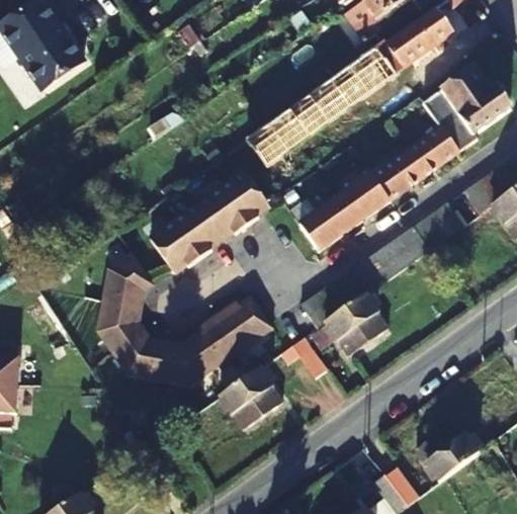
[(0,31),(40,91),(84,61),(41,0),(34,0),(0,23),(0,31)]
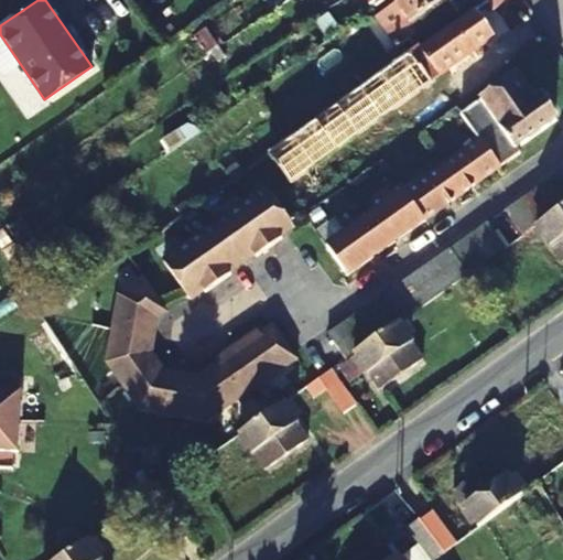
[(456,10),(448,0),(393,0),(374,14),(394,46),(407,38),(410,43),(456,10)]
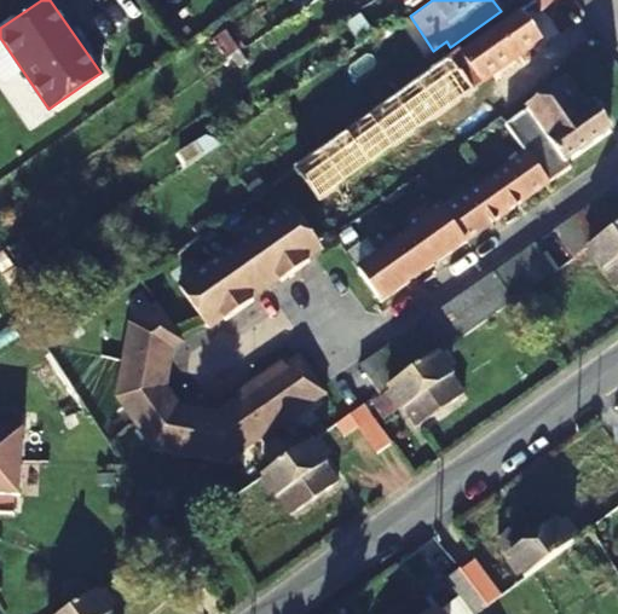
[(448,57),(468,86),(536,39),(518,15),(469,48),(466,44),(448,57)]
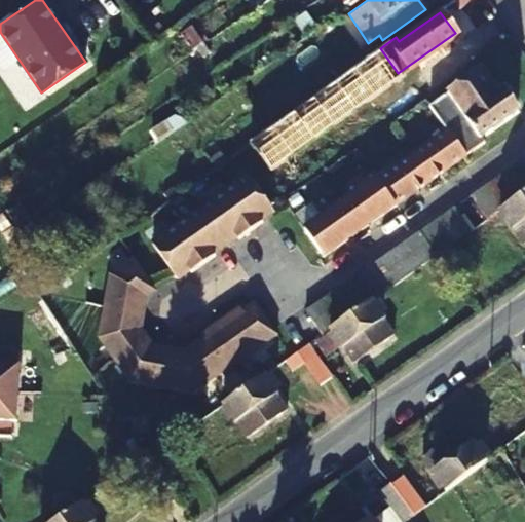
[(202,42),(190,26),(181,32),(192,48),(194,47),(202,42)]
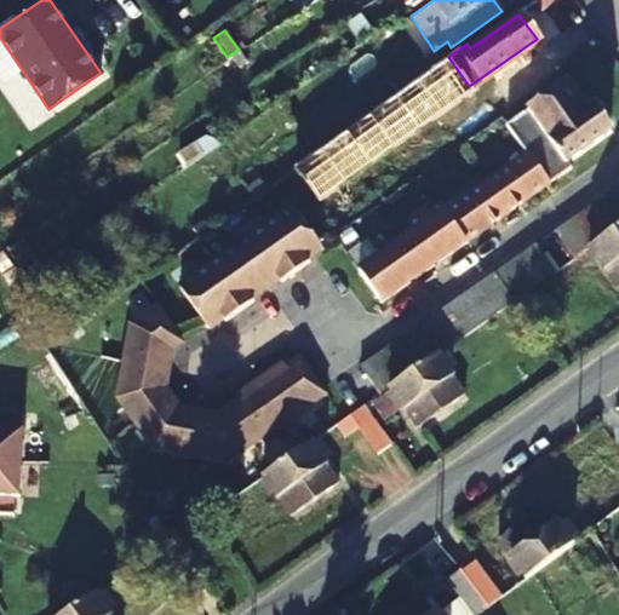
[(235,67),(246,59),(239,50),(229,56),(235,67)]
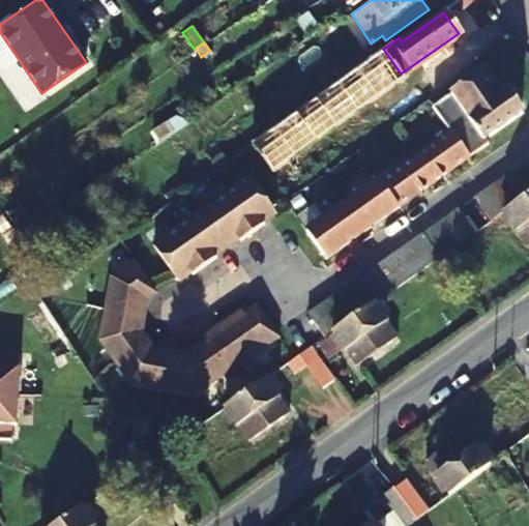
[(369,58),(361,47),(332,67),(340,79),(369,58)]
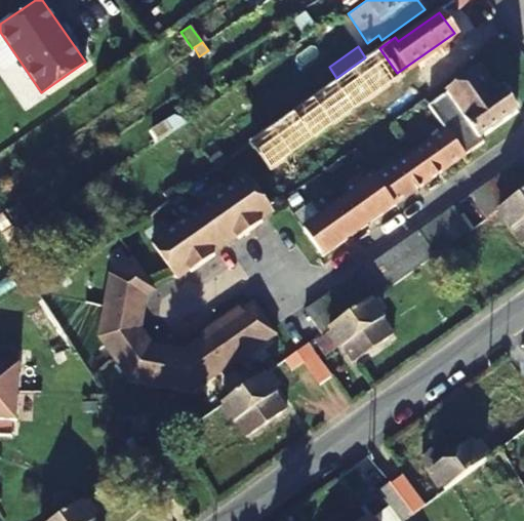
[(248,141),(268,167),(398,75),(397,73),(379,48),(365,57),(336,78),(248,141)]
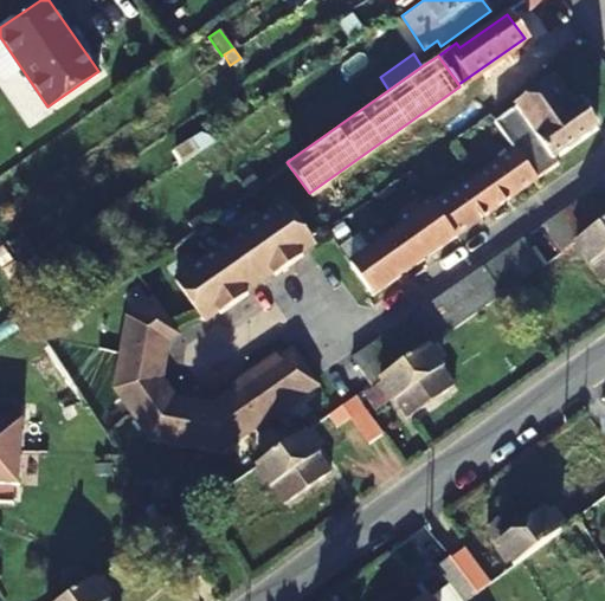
[(431,201),(348,260),(369,290),(555,162),(552,157),(596,128),(584,108),(583,108),(579,103),(572,108),(552,79),(549,81),(541,78),(534,84),(533,91),(491,120),(512,149),(433,205),(431,201)]
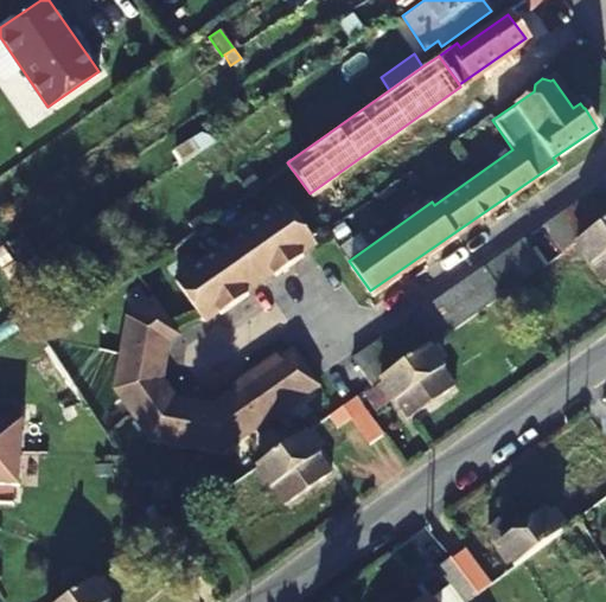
[(605,179),(541,224),(561,251),(575,241),(605,218),(605,179)]
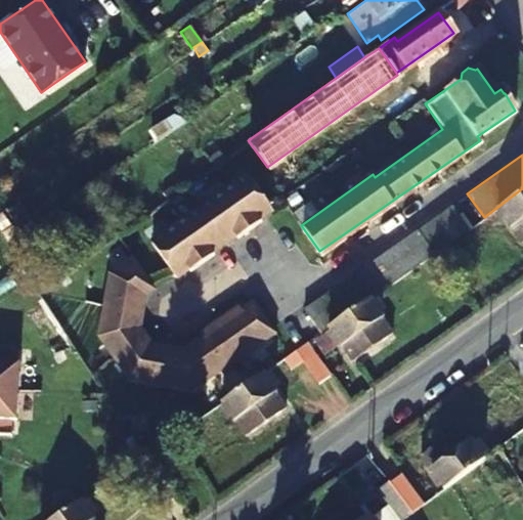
[(246,171),(148,237),(165,262),(261,193),(246,171)]
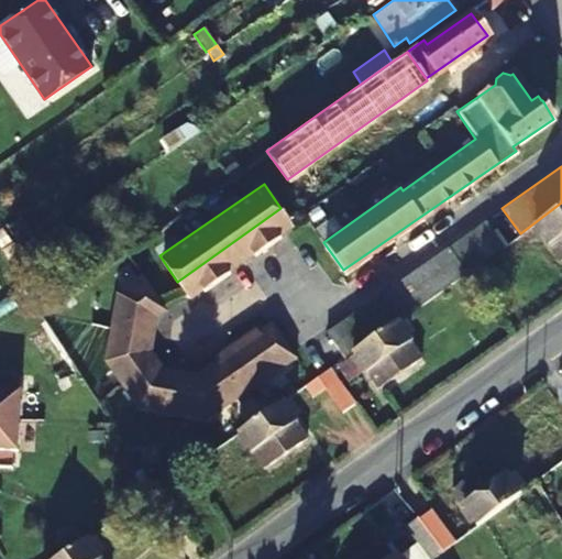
[(350,222),(342,207),(349,203),(340,187),(306,206),(323,237),(350,222)]
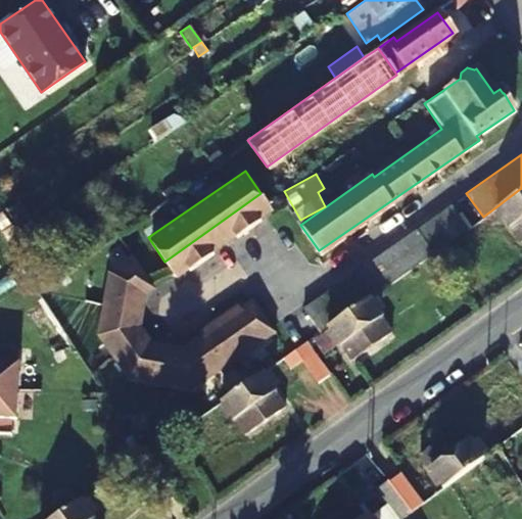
[(521,188),(495,207),(520,240),(521,238),(521,188)]
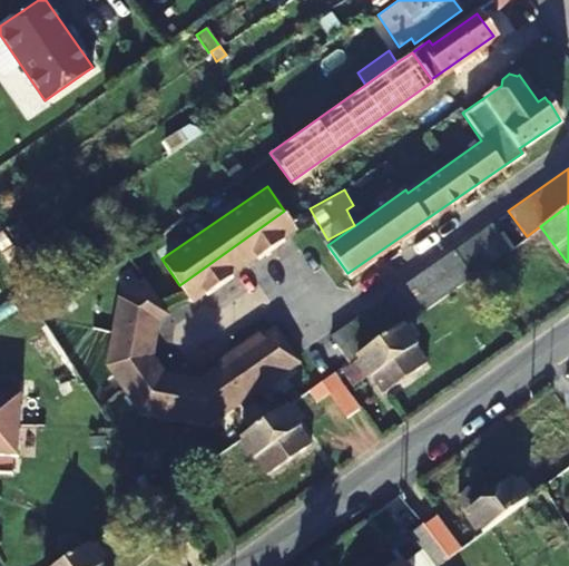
[(256,253),(282,236),(280,233),(293,224),(284,211),(179,285),(188,296),(203,286),(204,290),(231,272),(228,269),(254,252),(256,253)]
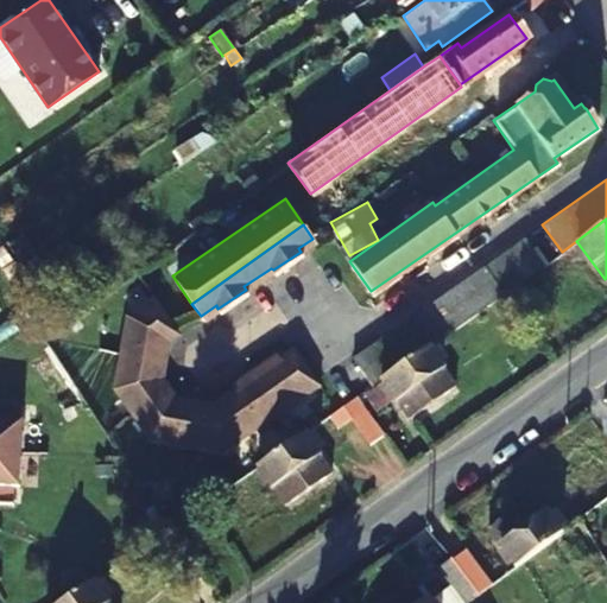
[(522,237),(484,265),(501,292),(542,266),(522,237)]
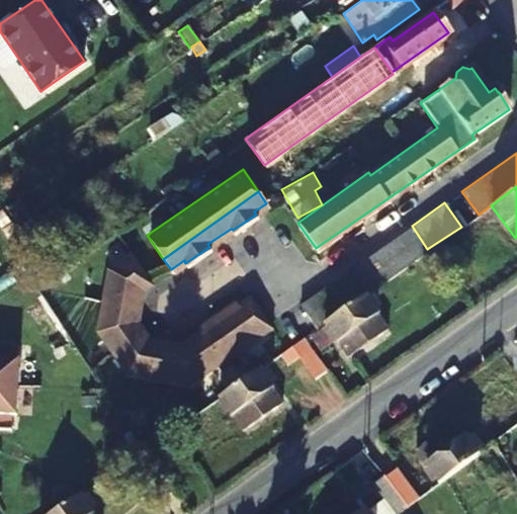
[(412,226),(299,303),(315,327),(427,249),(412,226)]
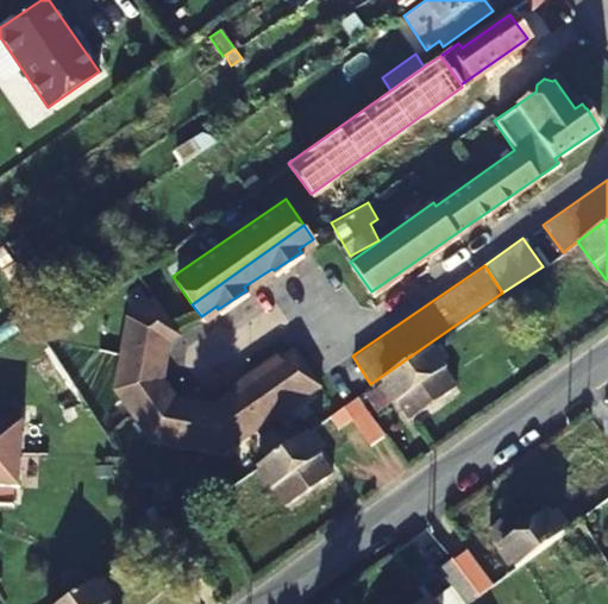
[(503,294),(512,306),(525,296),(516,284),(503,294)]
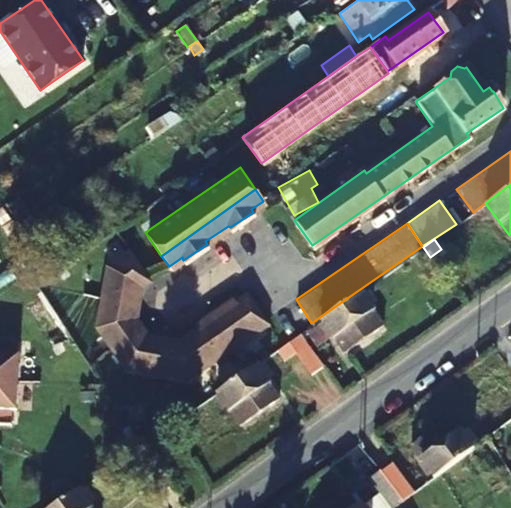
[(101,298),(141,270),(128,249),(107,263),(101,298)]
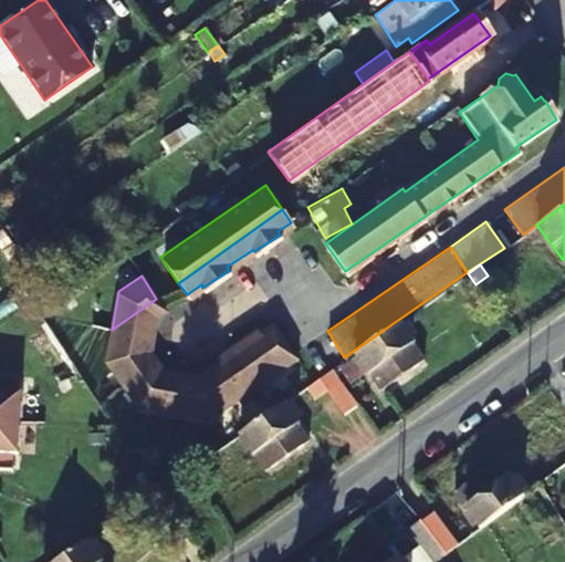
[(161,368),(149,353),(156,313),(164,309),(156,299),(112,330),(106,361),(140,408),(209,420),(299,358),(273,323),(254,336),(252,332),(222,352),(226,356),(206,368),(209,372),(203,376),(161,368)]
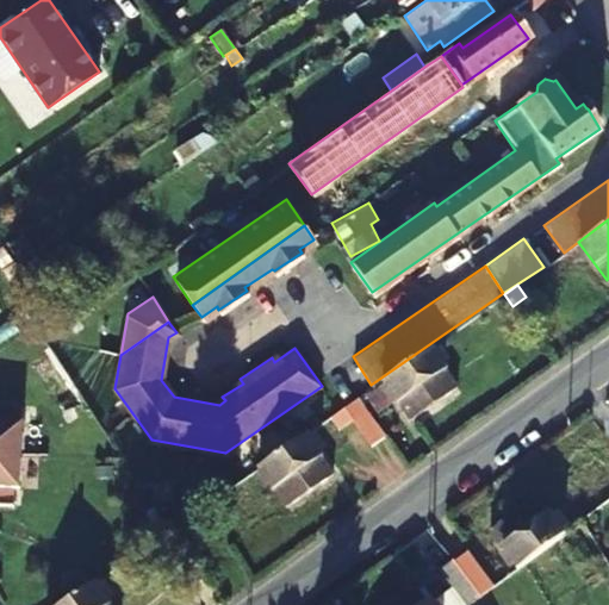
[(408,418),(458,384),(429,347),(380,380),(408,418)]
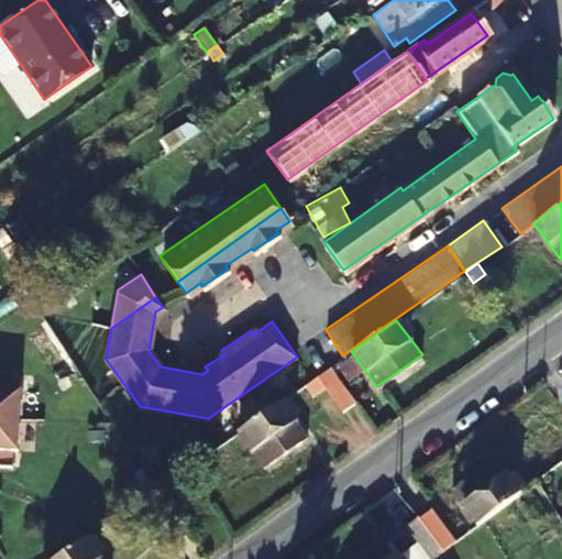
[(0,416),(21,417),(22,385),(18,385),(18,369),(0,368),(0,416)]
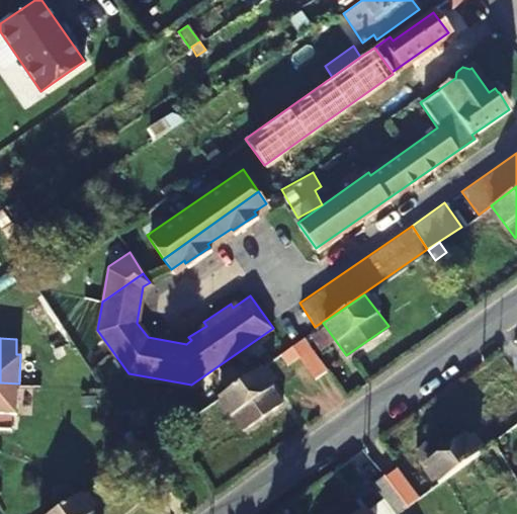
[(314,376),(324,368),(302,338),(291,345),(297,355),(314,376)]
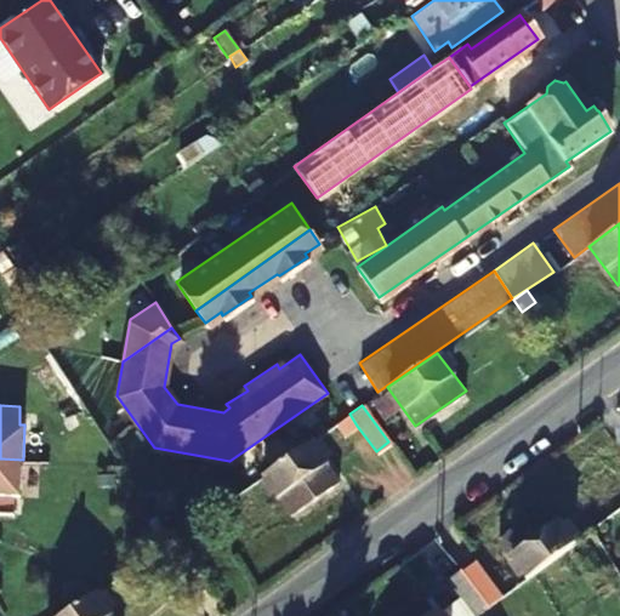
[(342,435),(357,426),(350,414),(335,423),(342,435)]
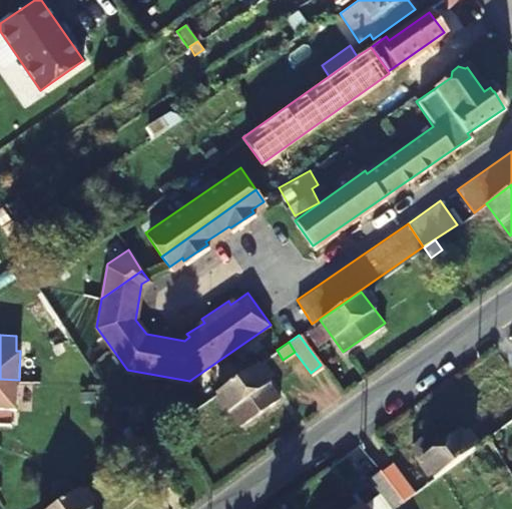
[(254,366),(215,393),(239,426),(280,398),(256,365),(254,366)]
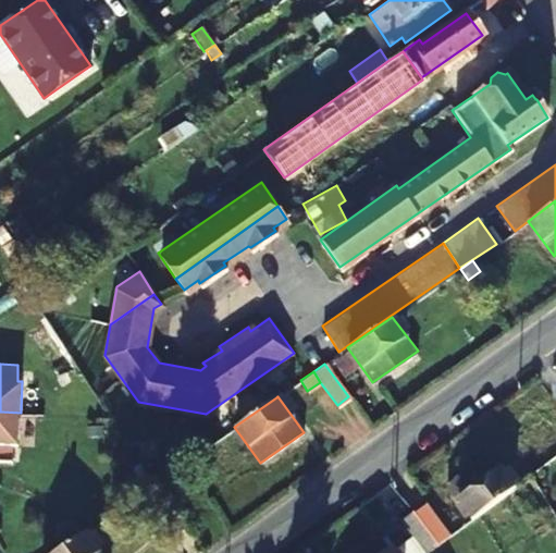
[(21,443),(21,413),(0,412),(0,459),(15,459),(15,443),(21,443)]
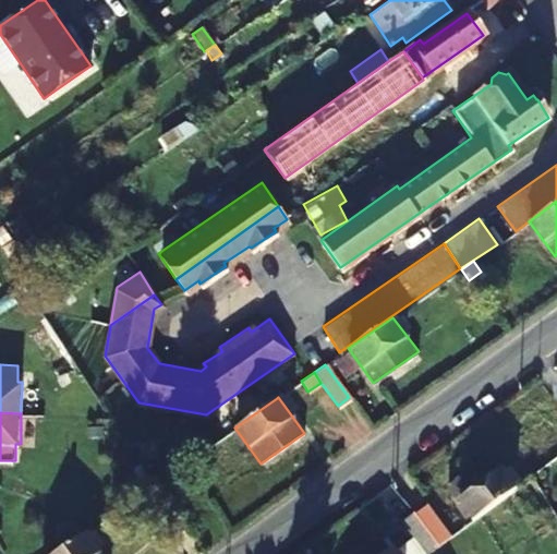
[(488,452),(445,483),(471,519),(515,486),(488,452)]
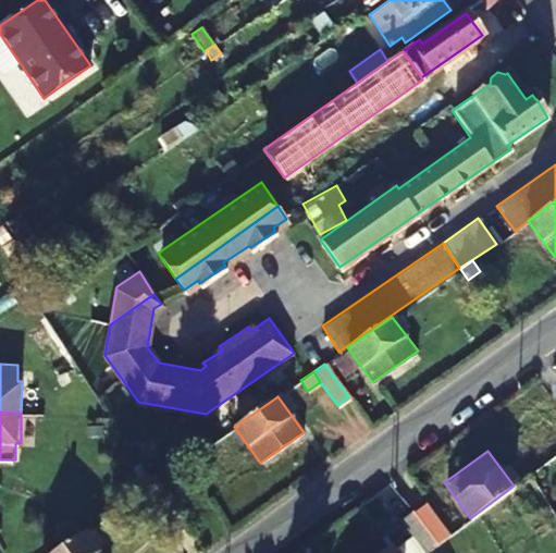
[(412,513),(436,543),(447,535),(423,504),(412,513)]
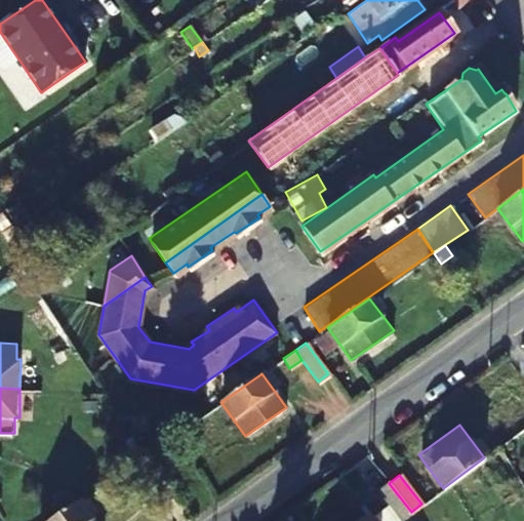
[(407,515),(411,512),(389,483),(377,490),(399,520),(407,515)]
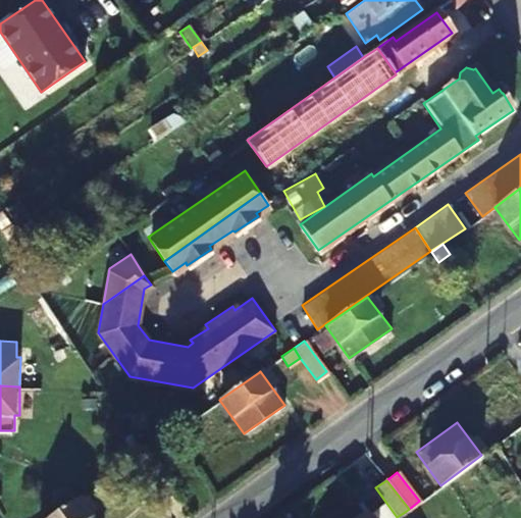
[(94,517),(79,498),(49,517),(94,517)]
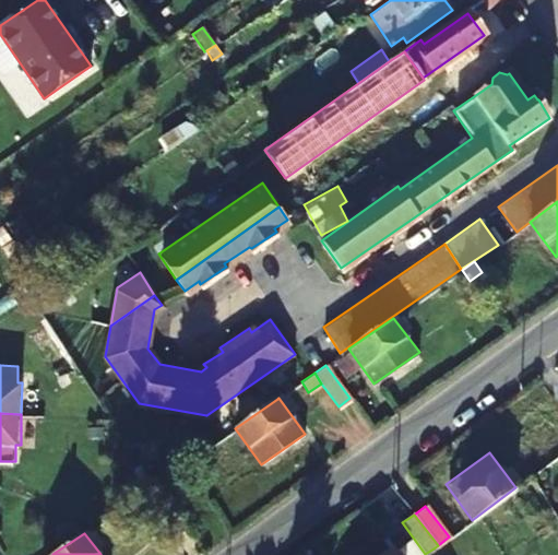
[(391,554),(378,536),(352,554),(391,554)]
